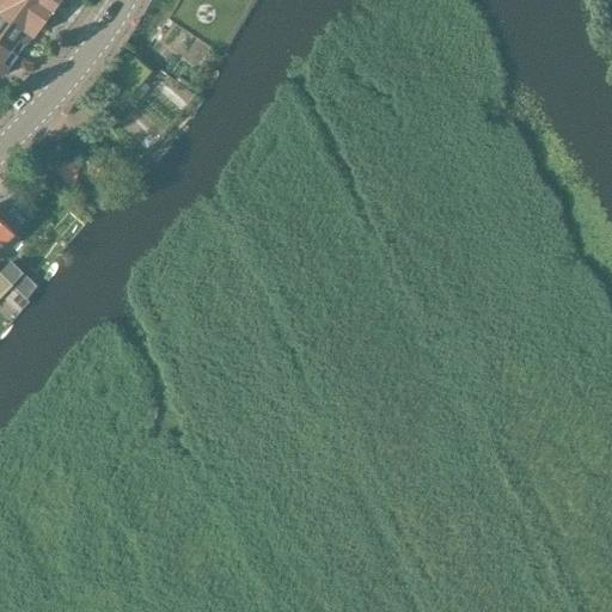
[(0,0),(0,11),(36,37),(62,0),(0,0)]
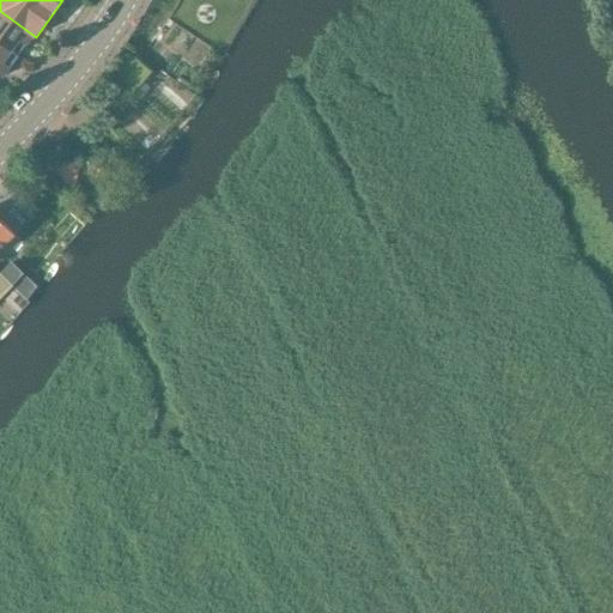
[(0,43),(19,58),(19,56),(18,56),(32,37),(35,38),(36,37),(0,11),(0,43)]
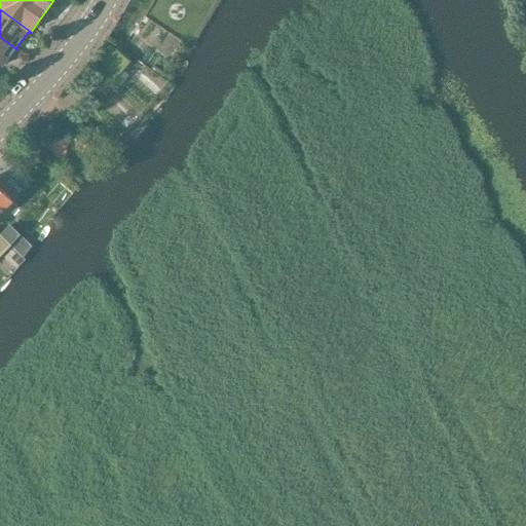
[(0,37),(0,66),(2,67),(14,49),(15,49),(16,49),(0,37)]
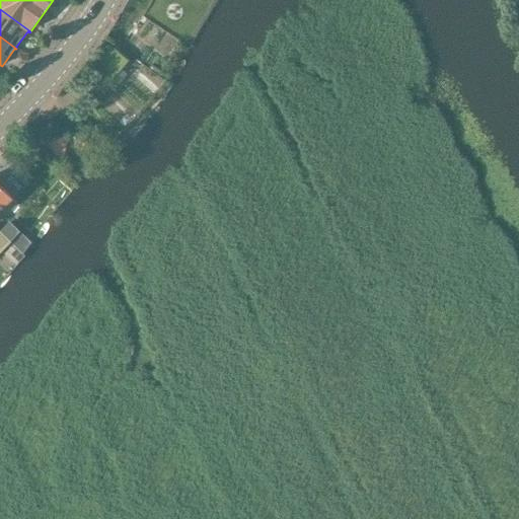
[(67,157),(63,163),(70,169),(75,163),(67,157)]
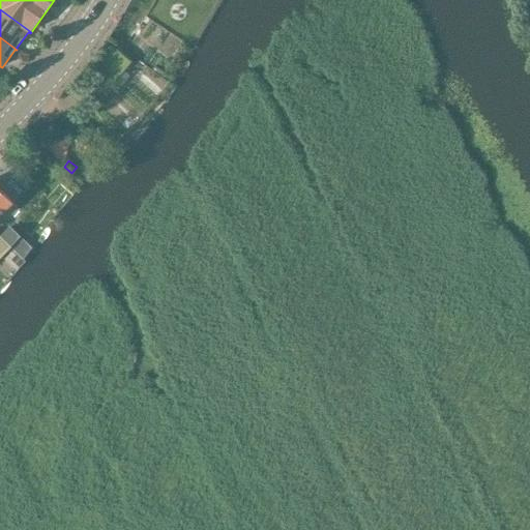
[(0,211),(10,202),(0,190),(0,211)]
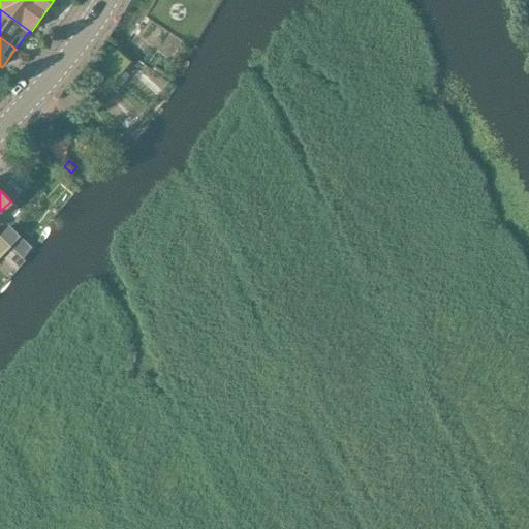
[(21,257),(31,246),(19,236),(8,246),(9,247),(21,257)]
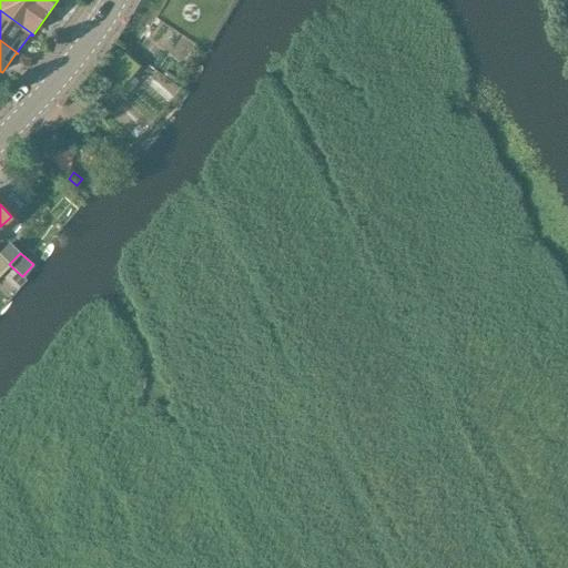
[(0,274),(10,265),(9,264),(0,254),(0,274)]
